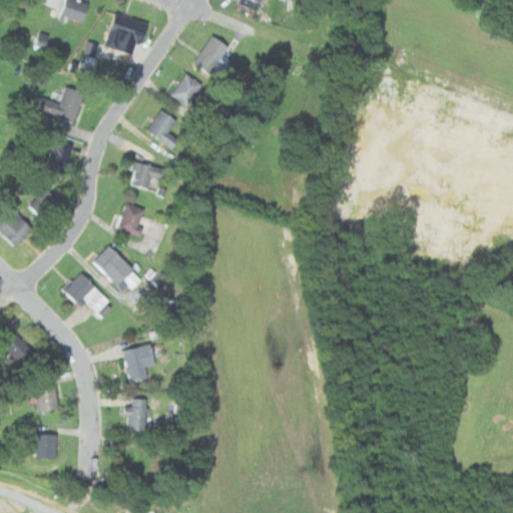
[(55,16),(81,23),(87,3),(75,0),(48,0),(48,1),(59,4),(55,16)]
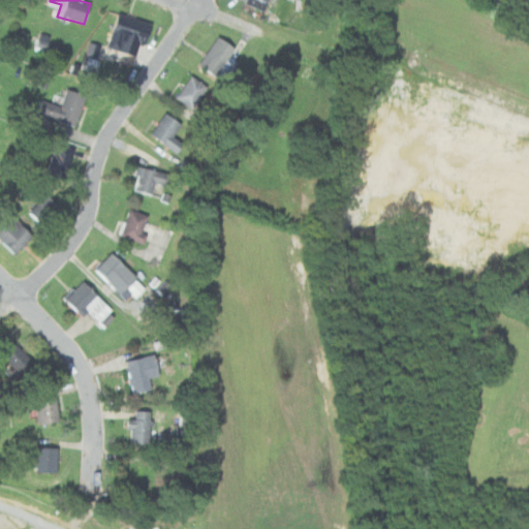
[(146,44),(152,24),(125,17),(116,50),(136,56),(141,43),(146,44)]
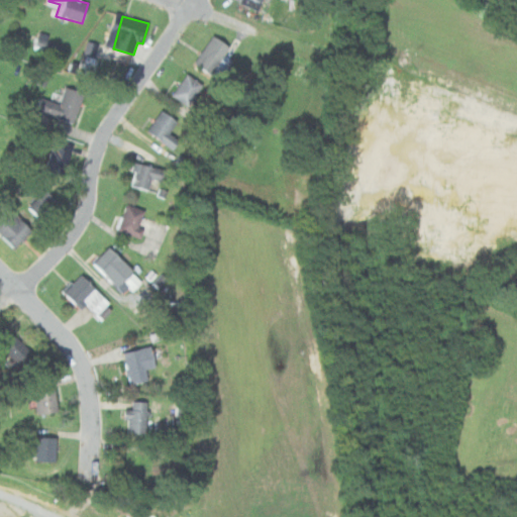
[(231,61),(223,55),(228,47),(213,35),(193,62),(216,80),(231,61)]
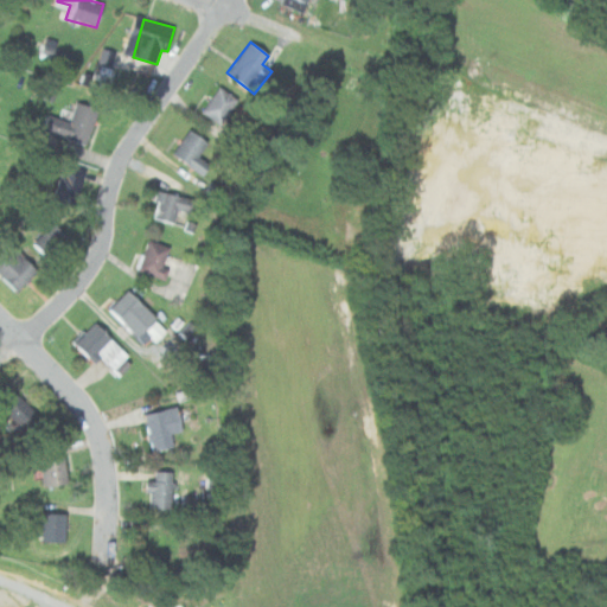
[(237,98),(218,85),(200,112),(221,125),(237,98)]
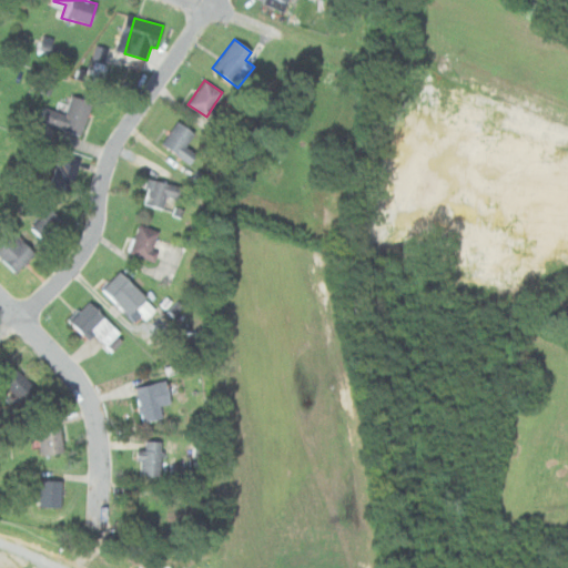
[(92,103),(70,94),(63,114),(48,109),(42,121),(80,135),(92,103)]
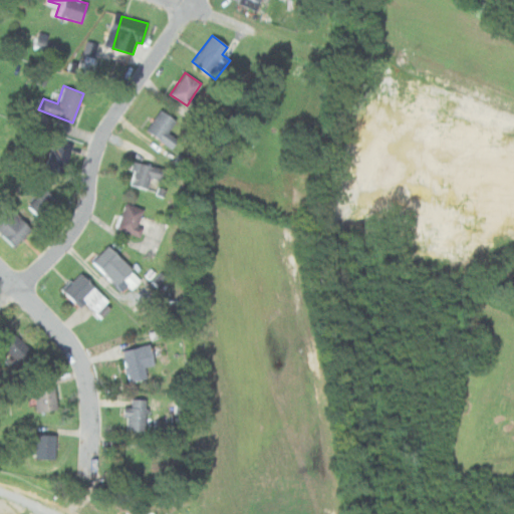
[(177,140),(168,134),(176,119),(160,109),(146,131),(172,148),(177,140)]
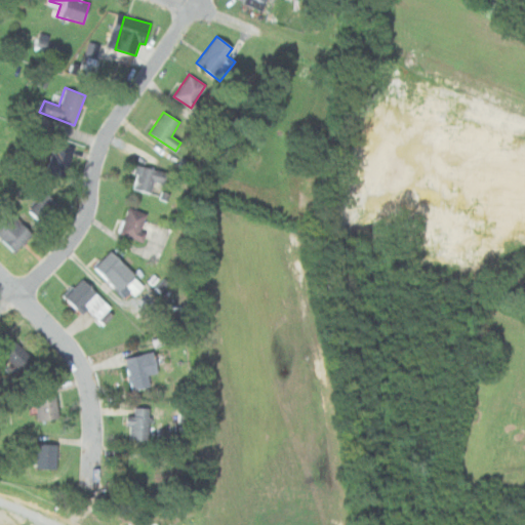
[(46,173),(64,178),(74,147),(56,142),(46,173)]
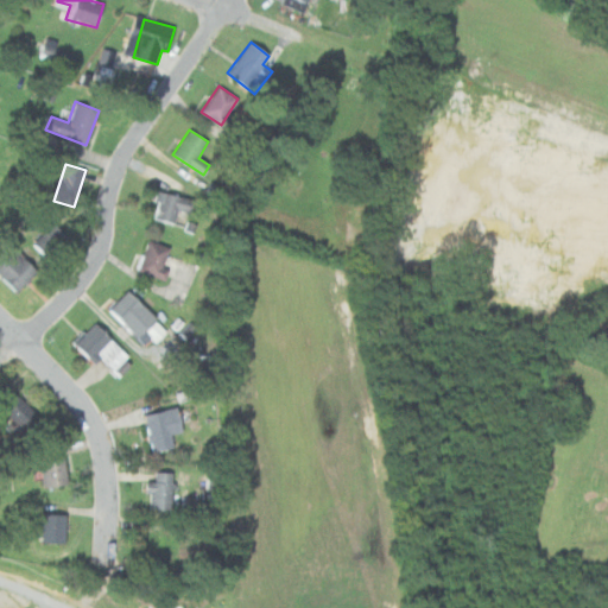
[(177,211),(190,213),(192,197),(156,191),(152,220),(176,223),(177,211)]
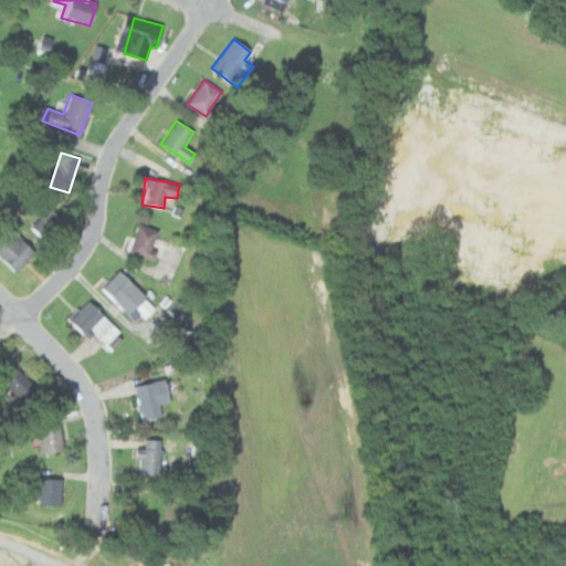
[(30,226),(45,242),(65,223),(50,207),(30,226)]
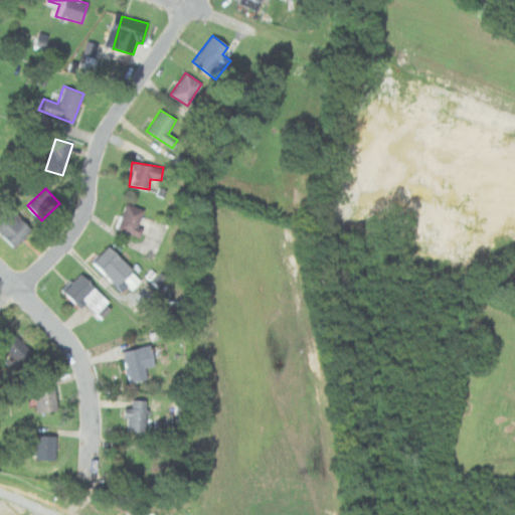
[(154,216),(127,203),(116,227),(143,239),(154,216)]
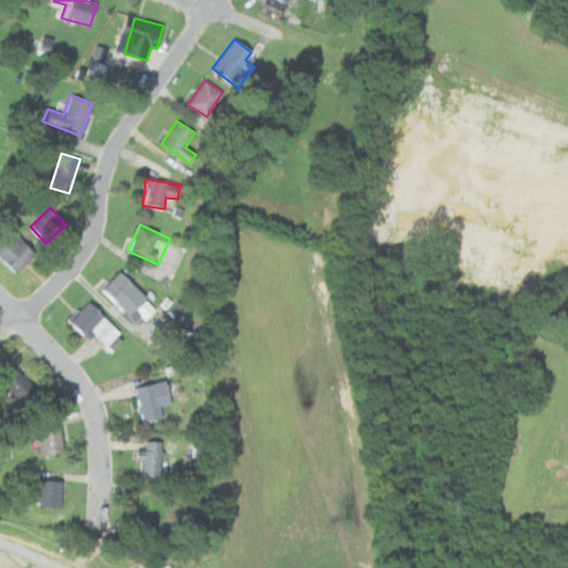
[(0,256),(16,272),(34,253),(12,230),(0,241),(0,256)]
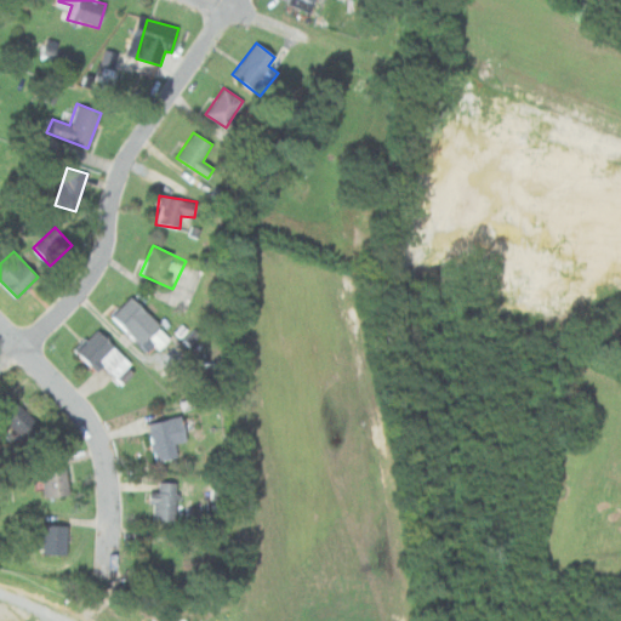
[(157,349),(169,337),(130,296),(110,314),(141,346),(148,339),(157,349)]
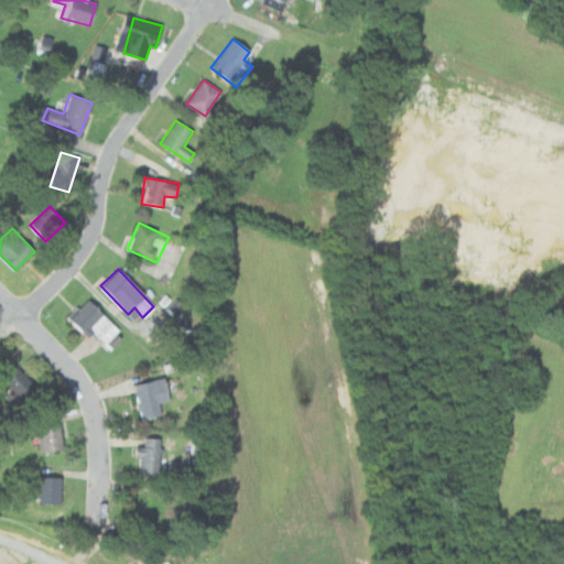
[(88,301),(69,318),(87,337),(94,331),(110,347),(122,335),(88,301)]
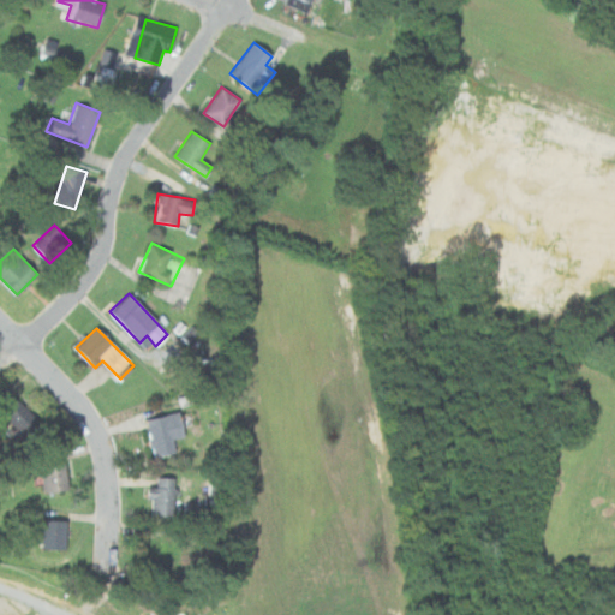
[(0,399),(0,402),(12,436),(34,428),(21,393),(0,399)]
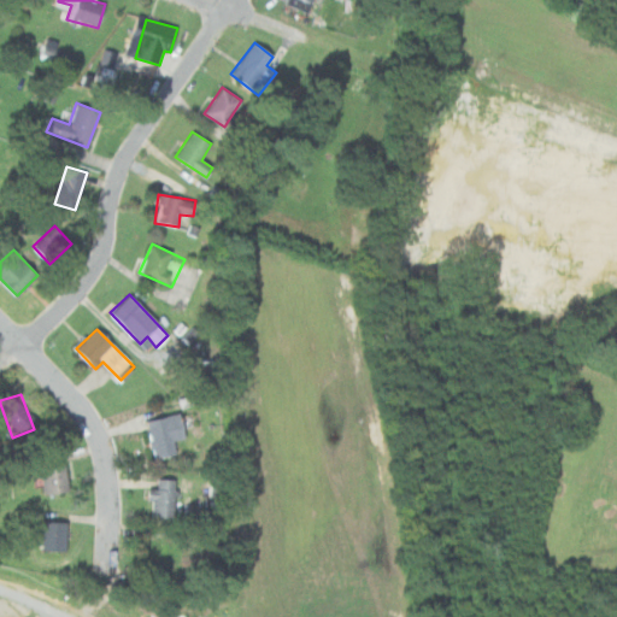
[(152,457),(175,454),(172,440),(184,439),(181,413),(146,418),(152,457)]
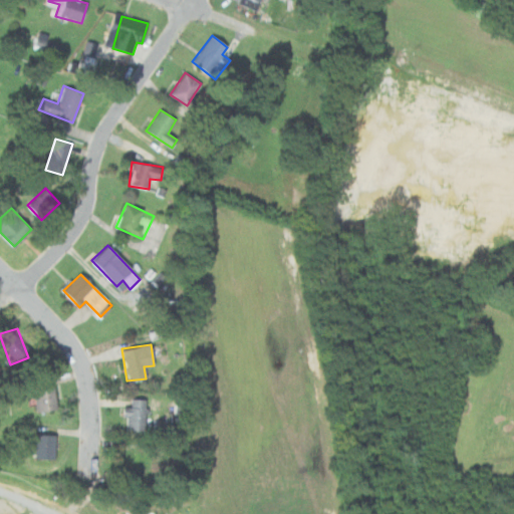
[(58,410),(54,383),(34,386),(37,413),(58,410)]
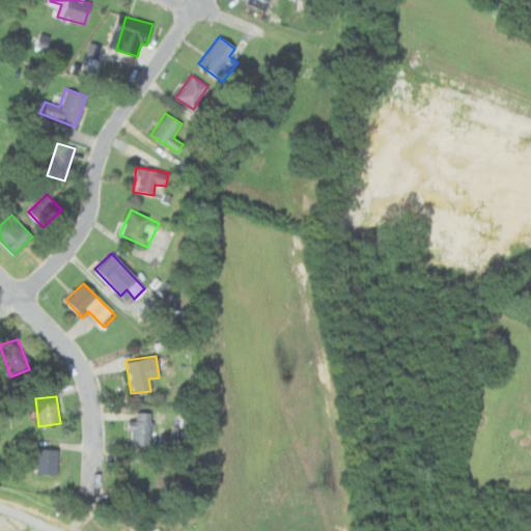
[(150,412),(130,412),(130,445),(150,445),(150,412)]
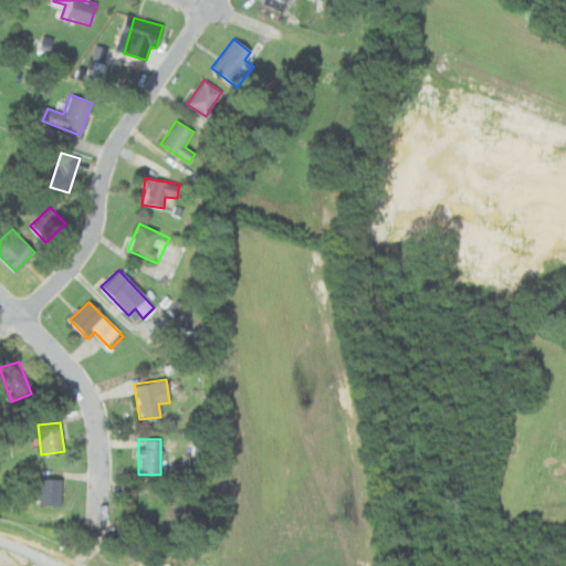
[(39,505),(61,505),(61,478),(39,478),(39,505)]
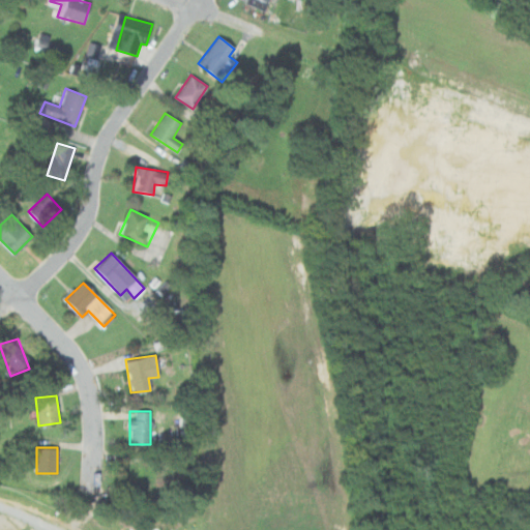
All buildings are outlined.
